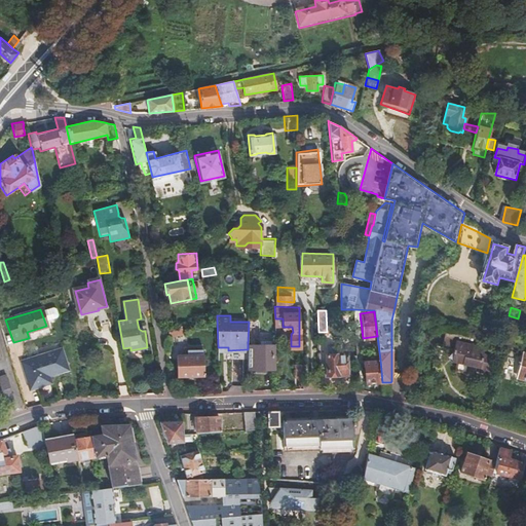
[(182,326),(168,329),(170,336),(183,334),(183,332),(182,326)]
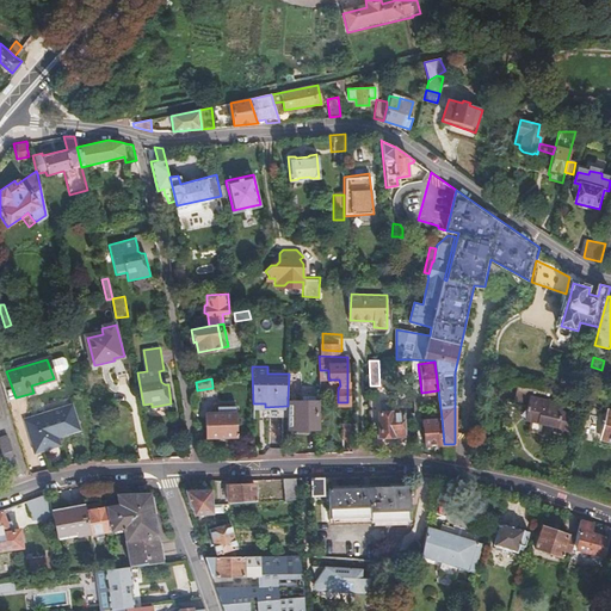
[(565,393),(518,381),(513,397),(526,401),(531,402),(530,407),(524,411),(528,415),(526,419),(532,420),(530,429),(543,432),(545,424),(557,426),(556,430),(571,433),(576,413),(563,409),(566,402),(562,401),(565,393)]
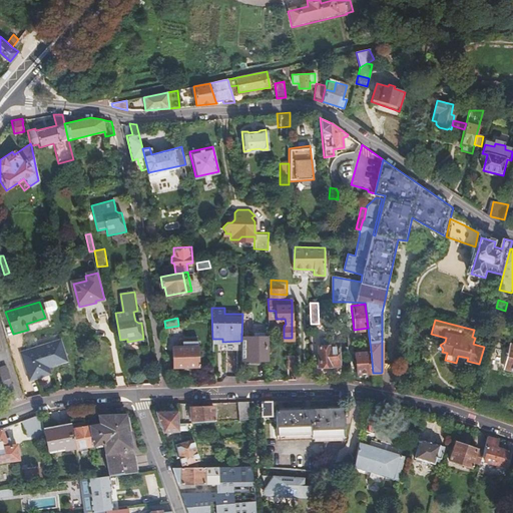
[(241,341),(241,348),(240,360),(268,360),(268,335),(253,335),(241,335),(241,341)]
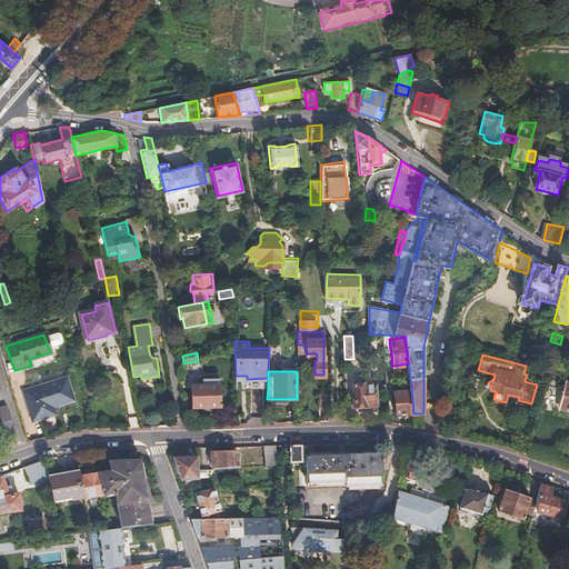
[(207,377),(203,377),(203,381),(202,381),(202,386),(199,386),(191,386),(192,407),(220,407),(220,405),(221,405),(221,403),(220,403),(219,385),(220,385),(219,375),(207,376),(207,377)]
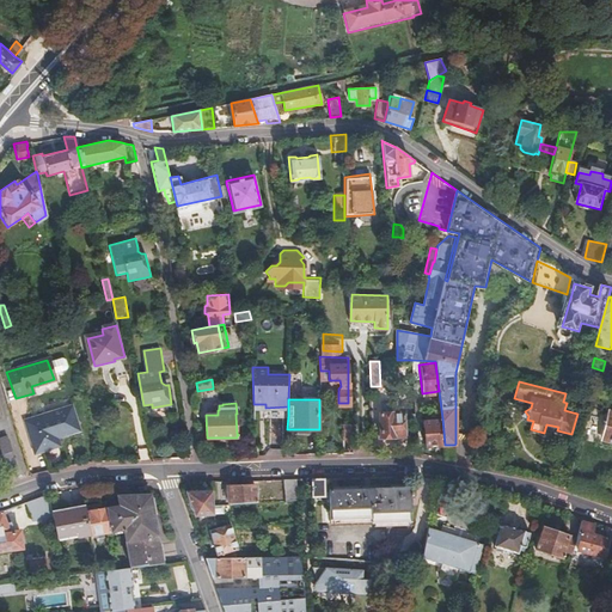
[(71,405),(23,421),(34,453),(60,446),(56,438),(79,430),(71,405)]
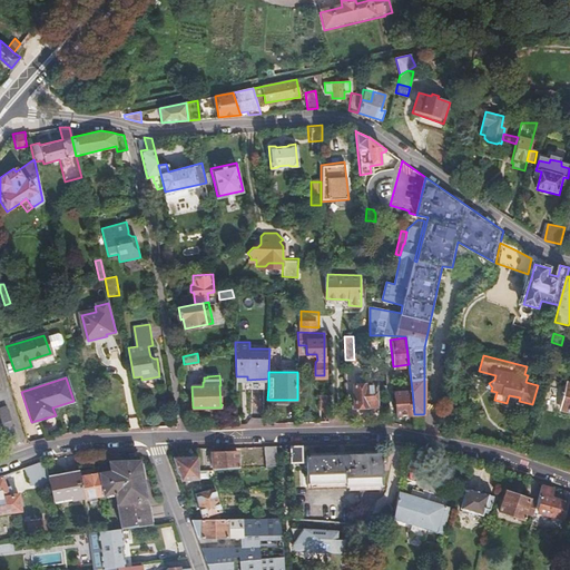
[(375,383),(353,384),(354,405),(376,405),(375,383)]
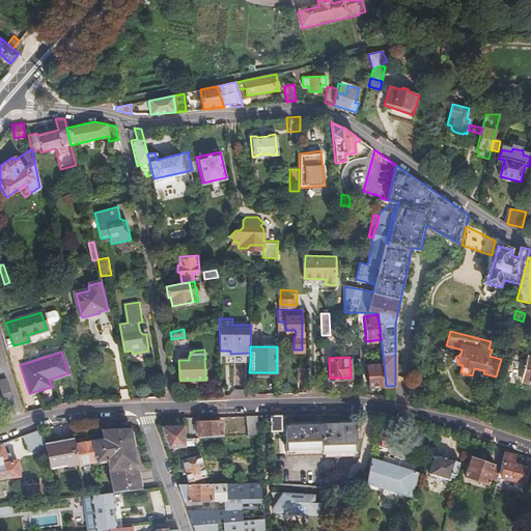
[(369,387),(386,386),(384,363),(366,365),(369,387)]
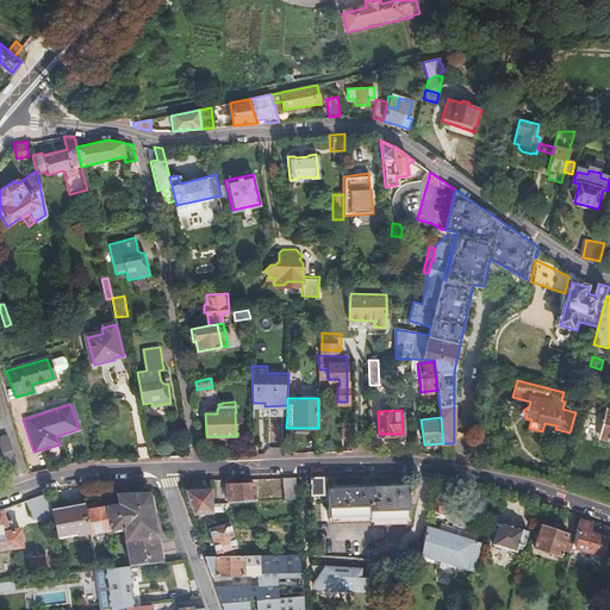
[(0,435),(0,447),(7,467),(17,465),(6,434),(0,435)]
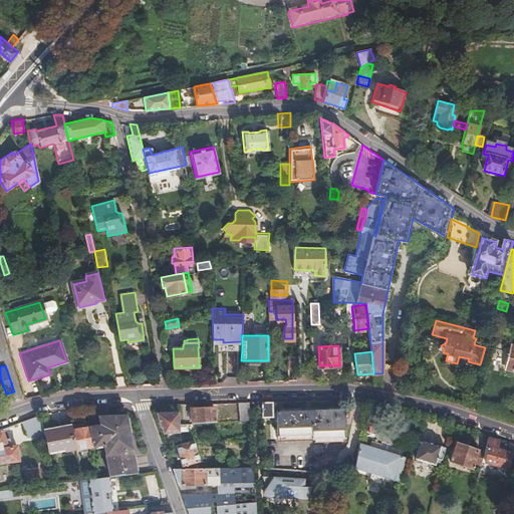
[(374,384),(382,386),(381,373),(373,373),(374,384)]
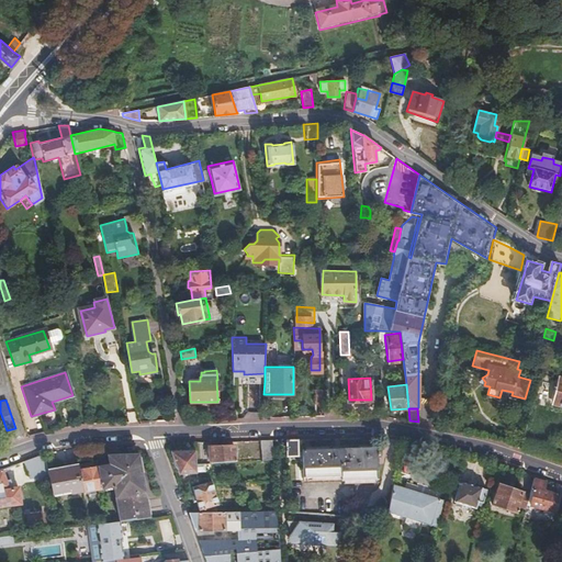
[(298,438),(285,439),(287,456),(299,456),(298,438)]
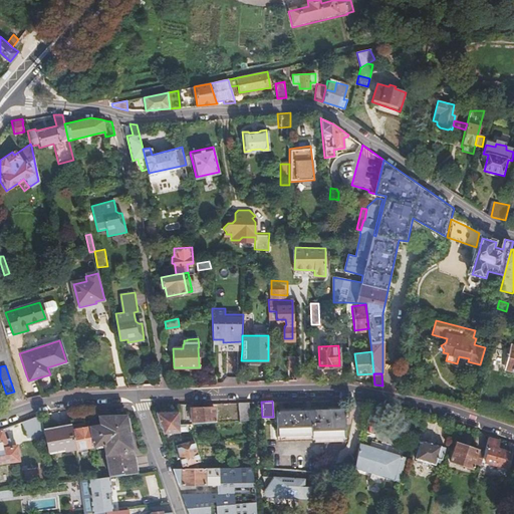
[(238,403),(240,421),(249,420),(248,402),(238,403)]
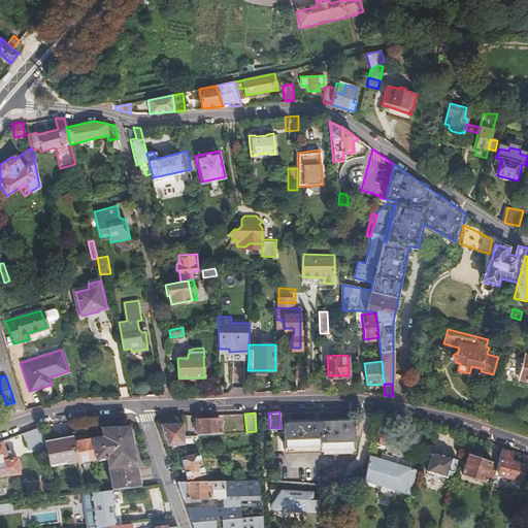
[(197,434),(221,433),(220,418),(197,419),(197,434)]
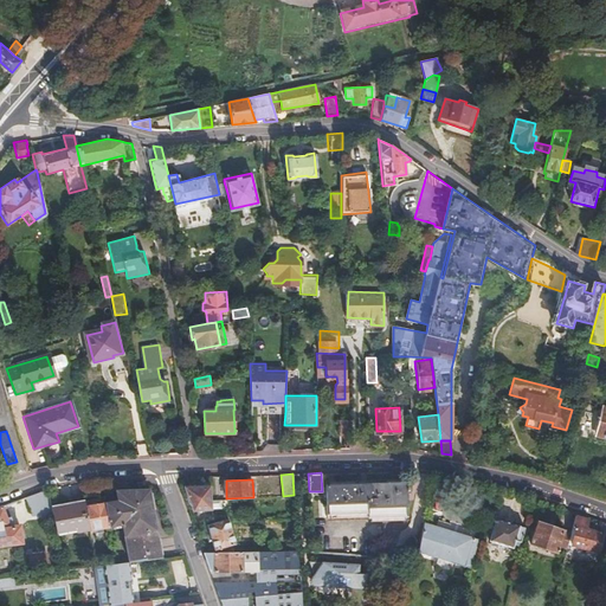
[(405,482),(326,483),(327,516),(367,516),(367,517),(406,516),(405,482)]
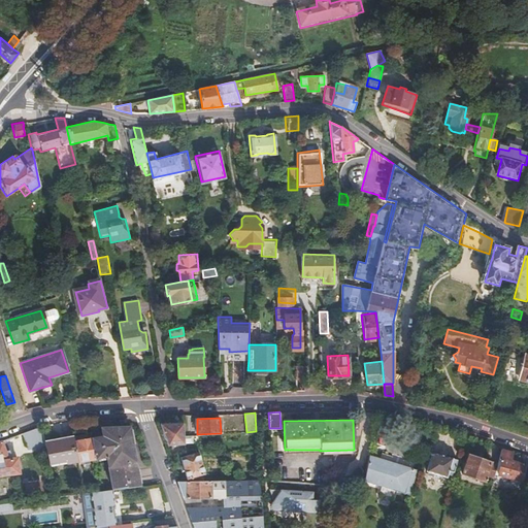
[(184,435),(183,424),(160,425),(167,444),(185,443),(184,435)]
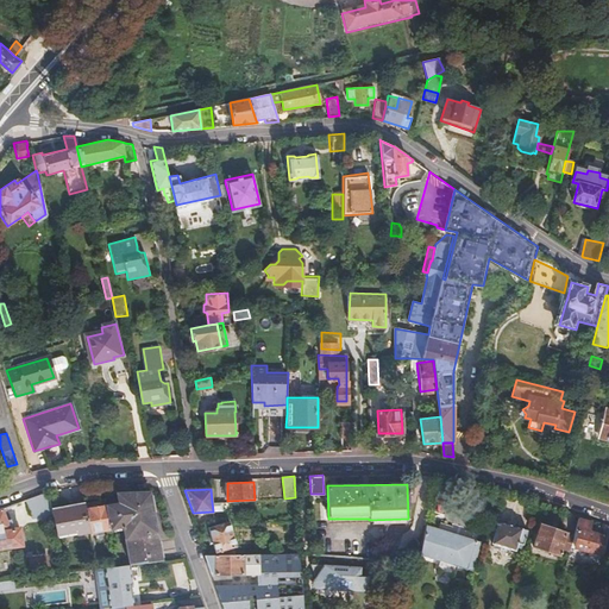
[(33,495),(19,501),(25,518),(41,515),(43,523),(55,521),(51,508),(48,490),(33,495)]
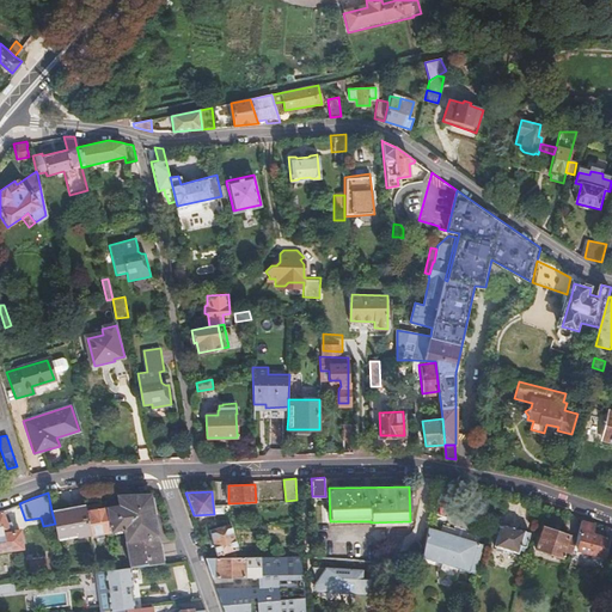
[(133,567),(161,563),(148,495),(117,495),(118,505),(108,507),(111,530),(121,528),(121,531),(124,531),(130,567),(133,567)]
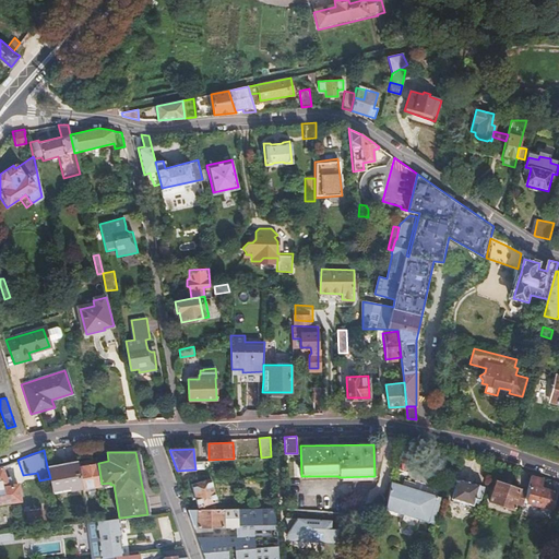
[(78,461),(79,466),(98,463),(97,456),(78,461)]
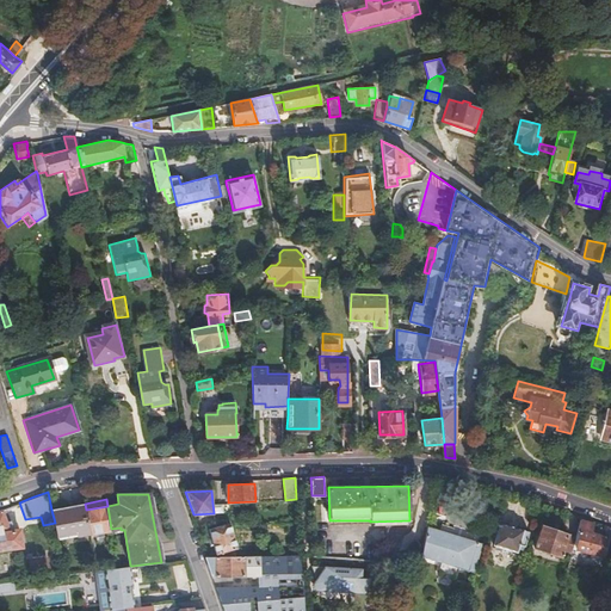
[(55,523),(57,534),(76,530),(78,534),(78,535),(90,532),(86,510),(85,504),(51,510),(55,523)]
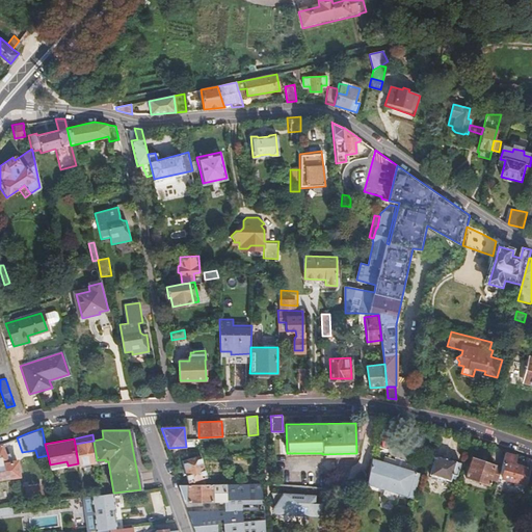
[(75,444),(78,463),(97,460),(94,441),(75,444)]
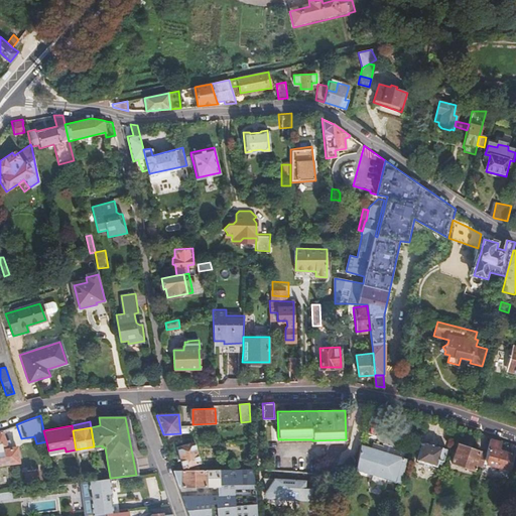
[(0,449),(16,447),(15,442),(5,443),(2,444),(0,430),(0,449)]
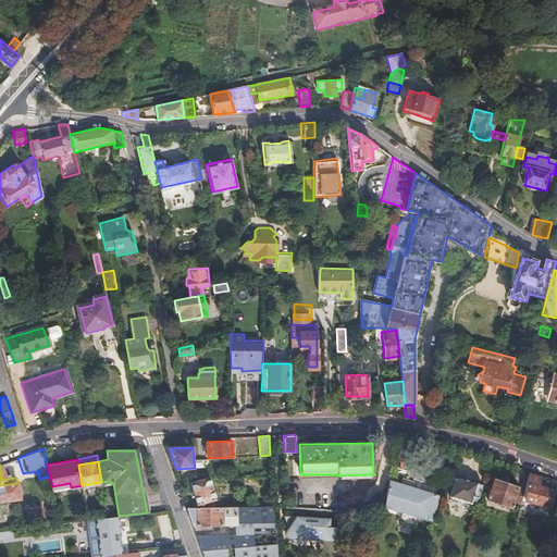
[(524,490),(522,498),(549,506),(554,492),(537,486),(540,478),(529,474),(524,490)]
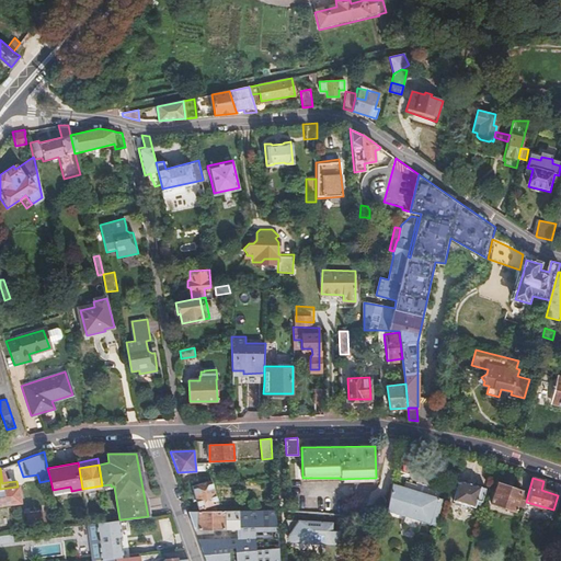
[(458,479),(453,499),(473,504),(476,499),(481,500),(485,487),(458,479)]
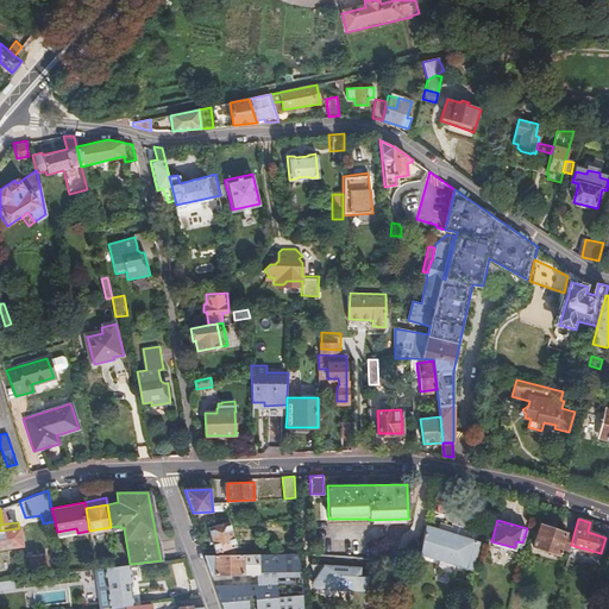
[(228,522),(208,527),(215,553),(236,547),(228,522)]
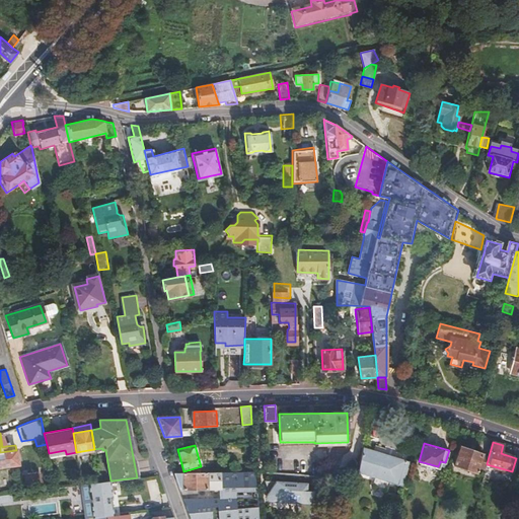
[(477,466),(486,468),(487,464),(489,456),(482,453),(483,452),(460,445),(454,465),(475,472),(477,466)]
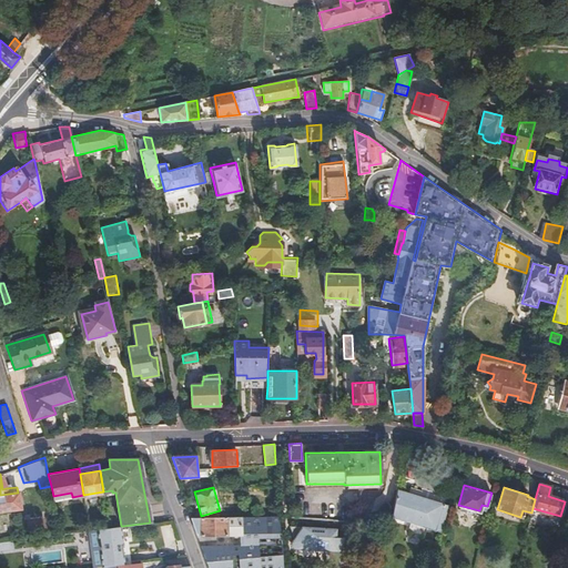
[(397,489),(393,517),(408,521),(406,530),(419,535),(423,525),(442,530),(449,504),(397,489)]
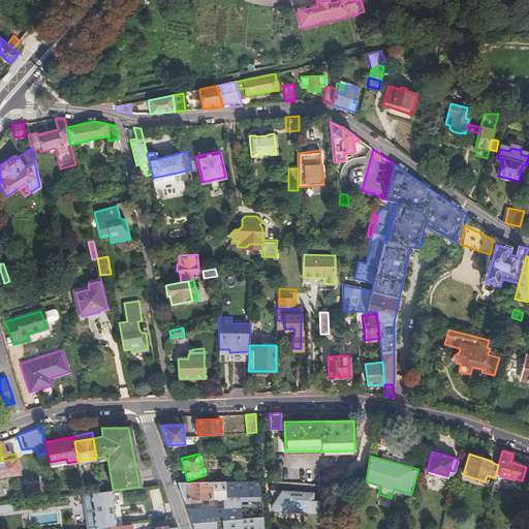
[(0,475),(18,473),(17,459),(0,461),(0,475)]
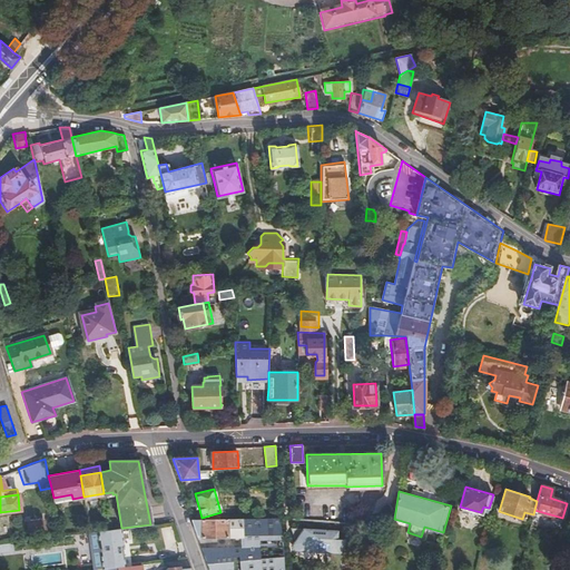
[(241,538),(241,520),(192,520),(199,544),(216,544),(217,538),(241,538)]
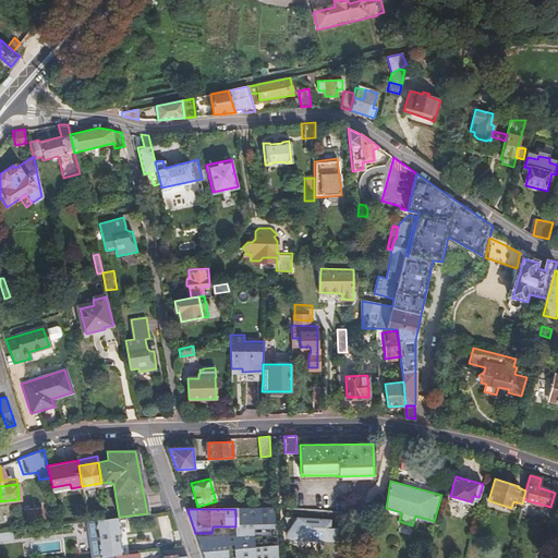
[(276,557),(274,509),(267,509),(235,509),(235,526),(235,536),(196,536),(204,557),(276,557)]
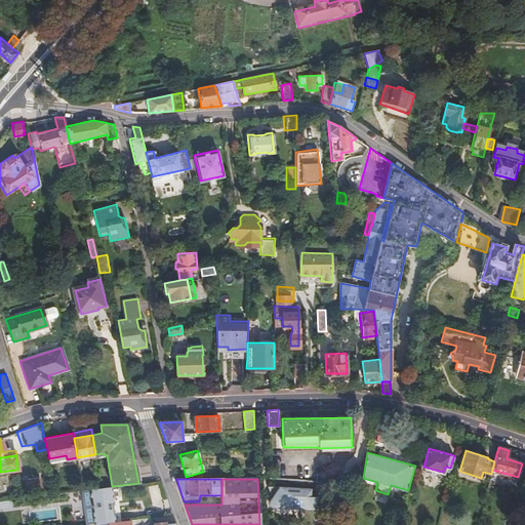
[(112,486),(82,490),(86,524),(89,524),(108,522),(115,521),(113,501),(116,502),(114,486),(112,486)]
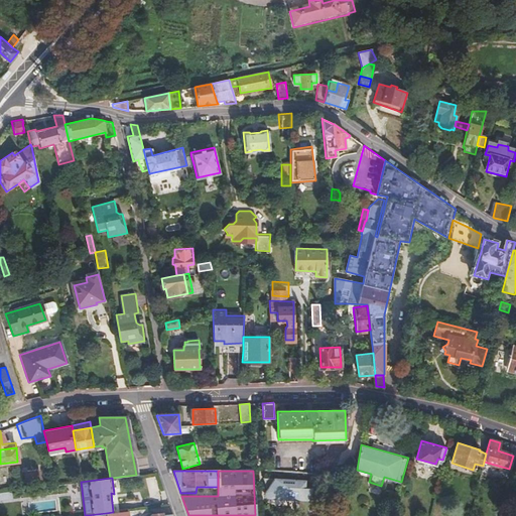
[(267,502),(295,503),(297,515),(308,515),(309,506),(312,490),(305,490),(305,482),(262,480),(265,492),(264,492),(264,493),(263,494),(263,495),(262,496),(262,497),(262,498),(263,499),(263,500),(264,500),(265,501),(266,502),(267,502)]
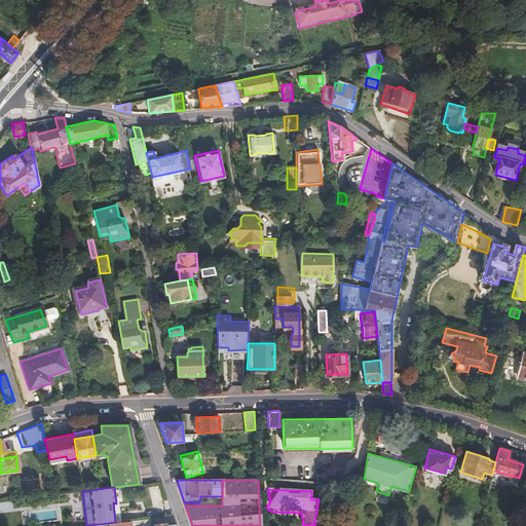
[(318,499),(315,516),(325,517),(328,499),(318,499)]
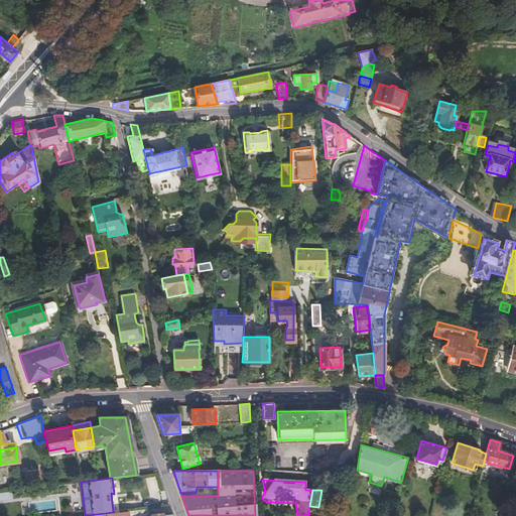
[(0,492),(0,499),(13,498),(12,491),(0,492)]
